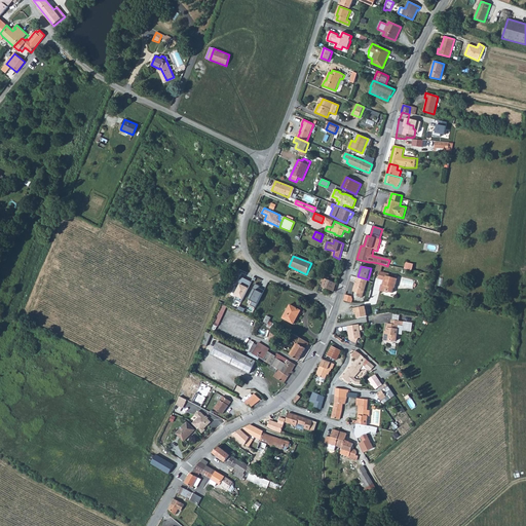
[(380,272),(378,279),(384,280),(383,285),(382,285),(381,292),(386,293),(387,292),(392,293),(393,288),(395,289),(397,278),(388,276),(389,274),(380,272)]
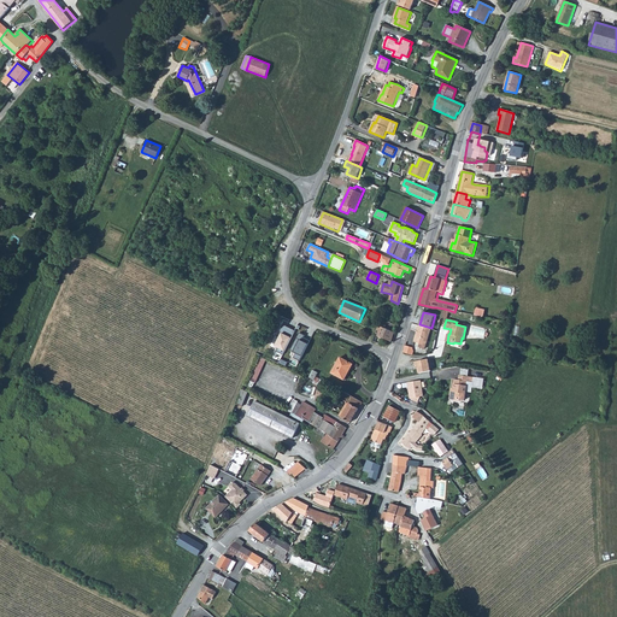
[(387,322),(385,329),(394,333),(394,330),(397,324),(392,323),(387,322)]
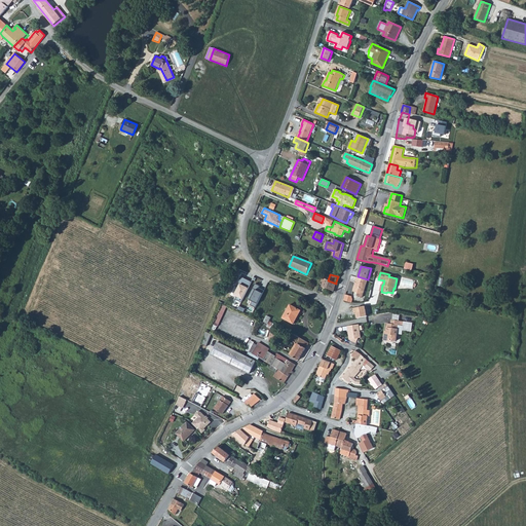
[(368,279),(358,276),(353,292),(358,293),(358,296),(362,298),(368,279)]
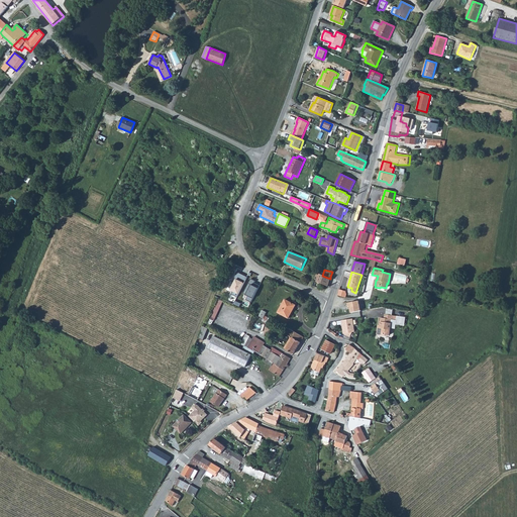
[(236,297),(246,278),(238,273),(229,290),(232,291),(231,294),(236,297)]
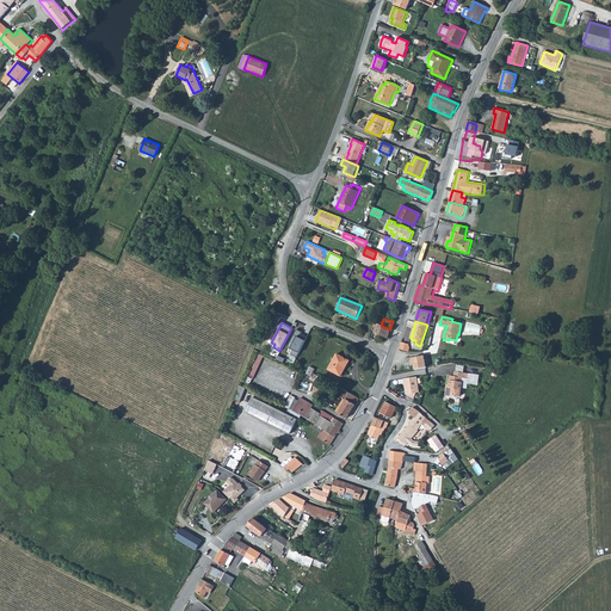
[(374,323),(372,327),(376,328),(375,333),(387,338),(390,329),(381,326),(374,323)]
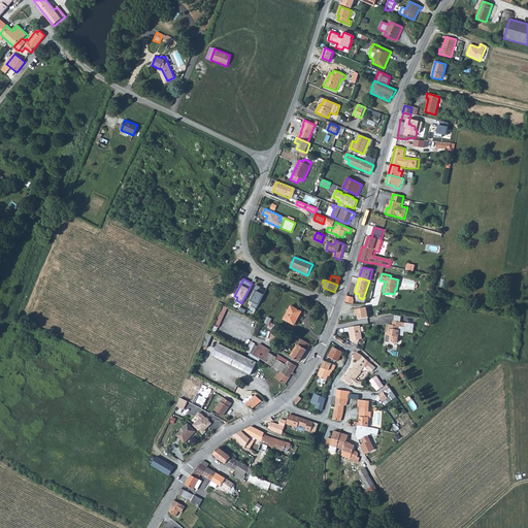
[(256,308),(265,291),(260,289),(261,288),(255,285),(248,300),(253,302),(251,306),(256,308)]
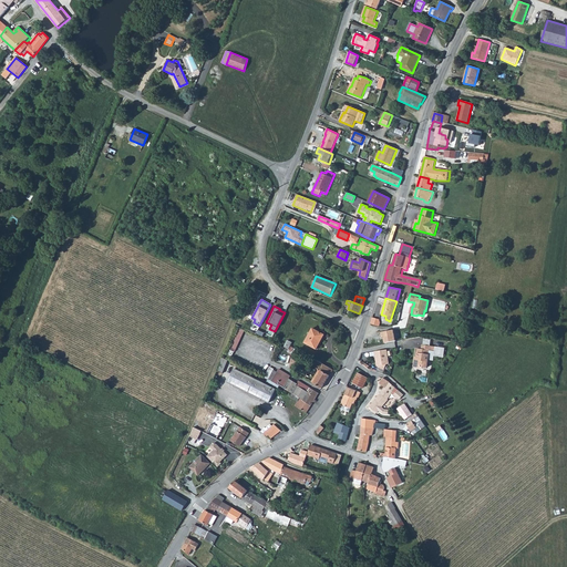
[(312,328),(305,342),(316,349),(319,344),(318,343),(320,339),(321,339),(323,334),(312,328)]
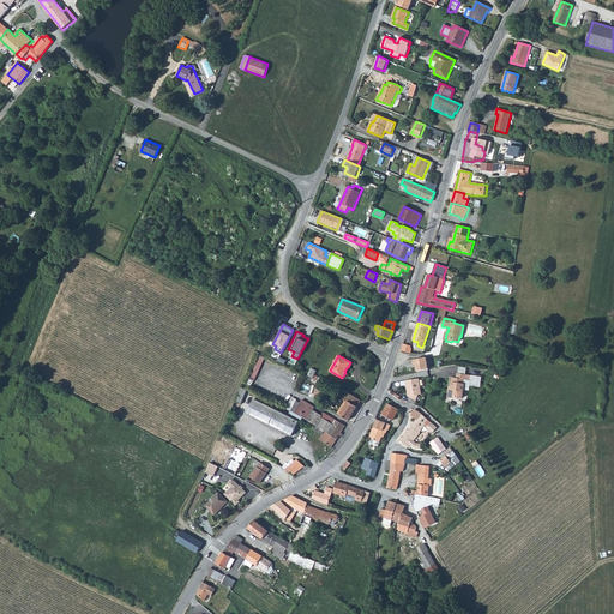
[(265,359),(259,356),(250,378),(254,380),(265,359)]
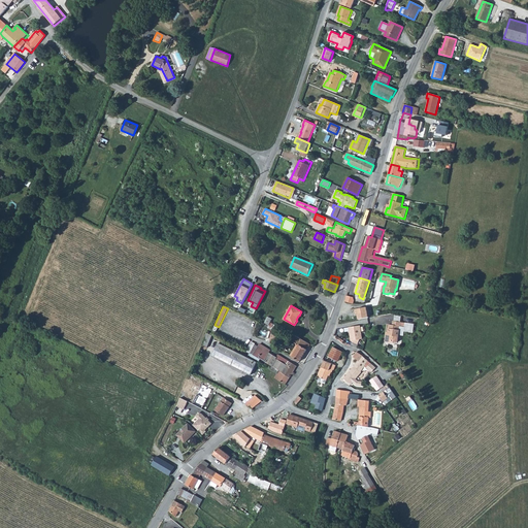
[(367,307),(355,309),(355,314),(357,314),(358,320),(369,318),(367,307)]
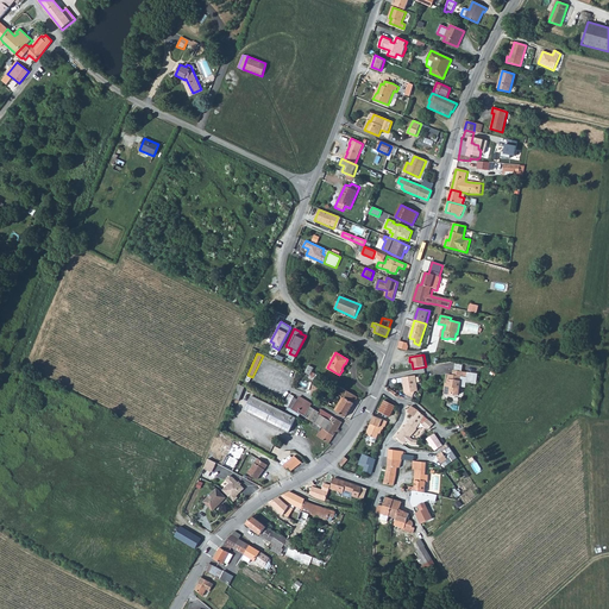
[(447,387),(446,395),(452,396),(452,394),(456,395),(458,395),(459,387),(462,376),(468,377),(468,372),(453,370),(452,375),(450,375),(449,380),(447,380),(447,384),(449,384),(447,387)]
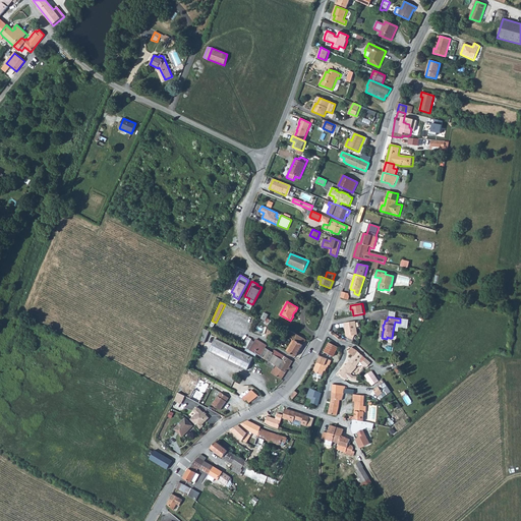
[(265,321),(264,323),(272,327),(274,322),(267,317),(265,321)]
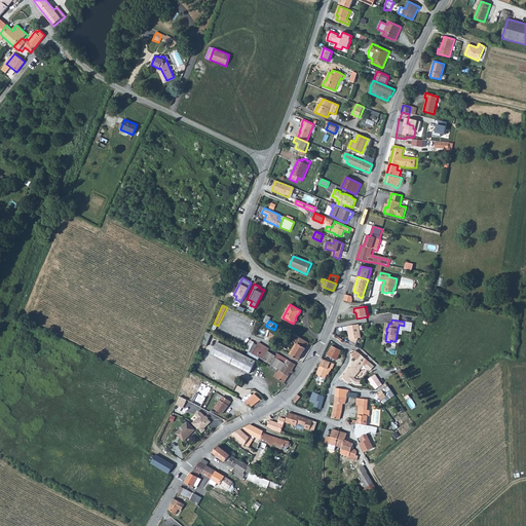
[(413,323),(404,322),(404,326),(399,325),(397,334),(402,334),(403,330),(412,332),(413,323)]
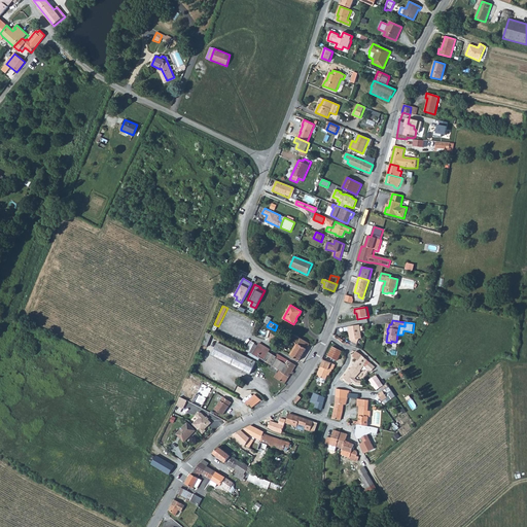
[(359,325),(348,326),(350,341),(352,342),(356,344),(358,339),(361,339),(359,325)]
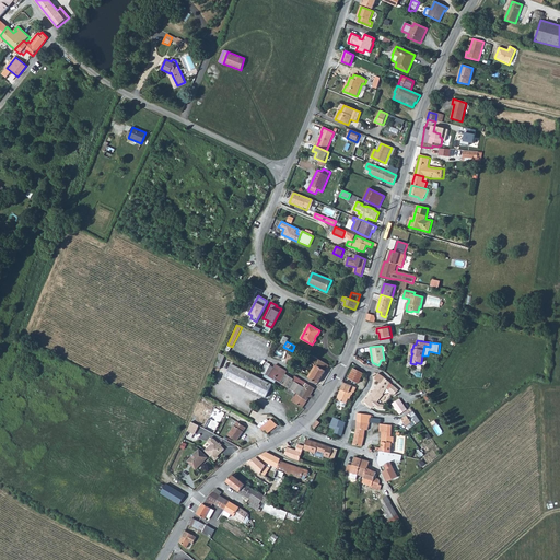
[(223,353),(223,356),(224,356),(229,358),(230,356),(232,357),(234,351),(224,347),(221,352),(223,353)]
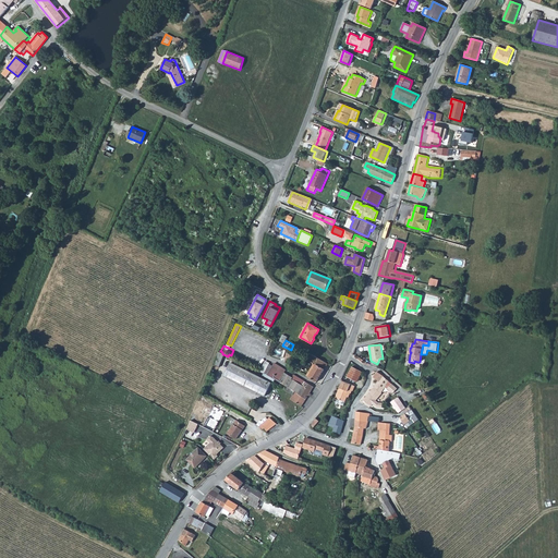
[(213,365),(219,367),(223,354),(222,354),(218,352),(213,365)]
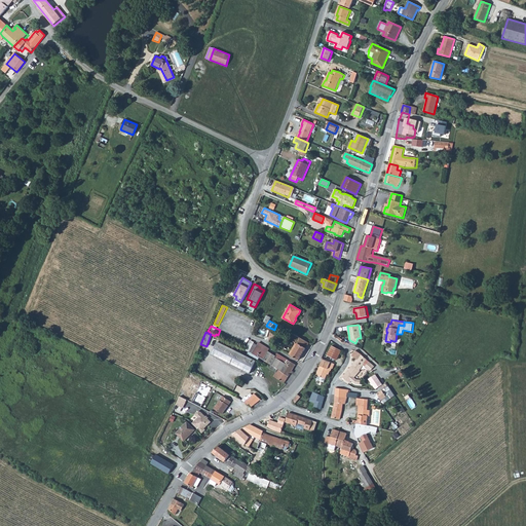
[(307,342),(290,332),(288,334),(290,335),(290,336),(295,338),(293,341),(295,342),(297,343),(292,354),(291,355),(298,360),(305,348),(304,347),(307,342)]
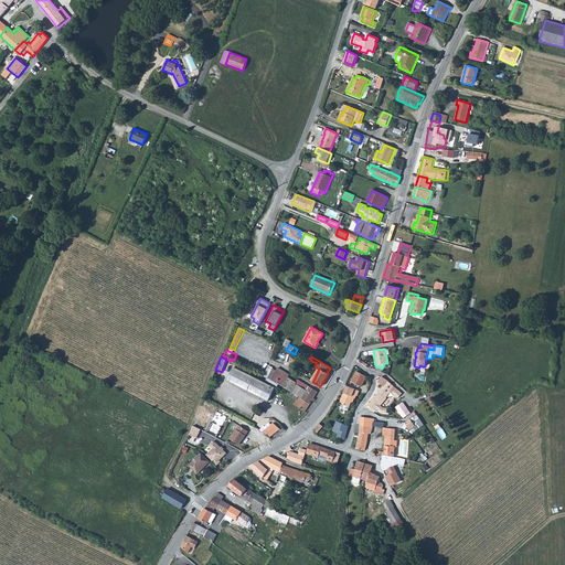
[(233,368),(226,381),(268,402),(275,387),(233,368)]
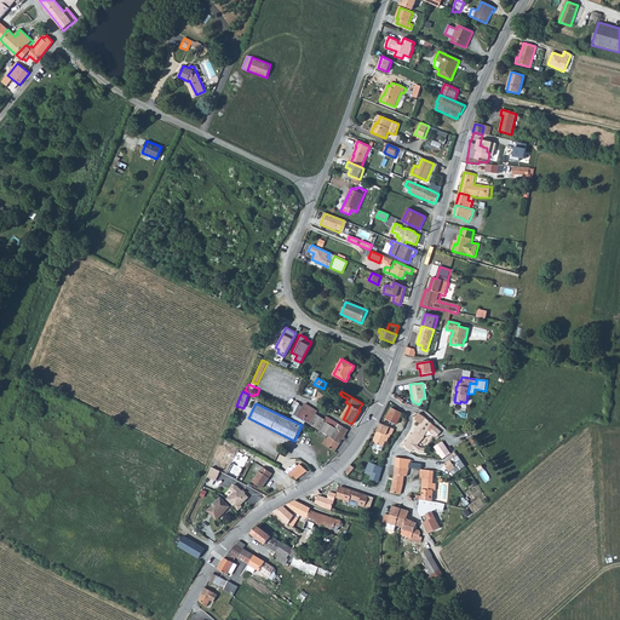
[(293,415),(308,423),(319,430),(331,437),(329,437),(331,438),(339,443),(348,430),(338,424),(336,429),(334,428),(334,426),(329,424),(329,425),(323,422),(323,419),(315,414),(317,411),(304,403),(302,407),(299,405),(293,415)]
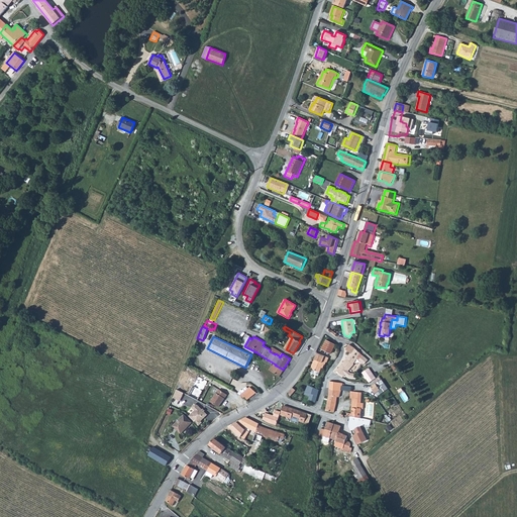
[(284,346),(287,348),(292,337),(290,336),(289,338),(284,346)]
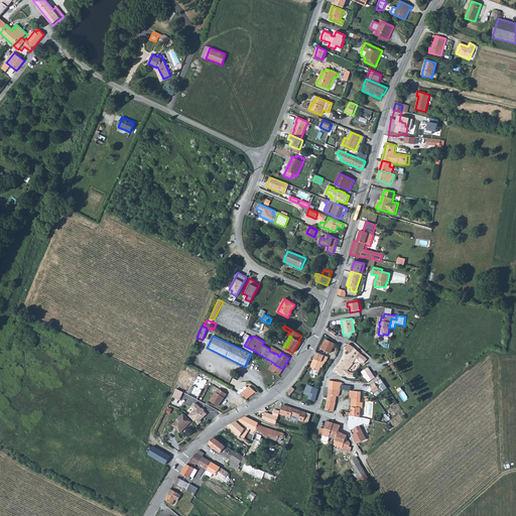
[(325,340),(319,349),(330,354),(335,345),(325,340)]
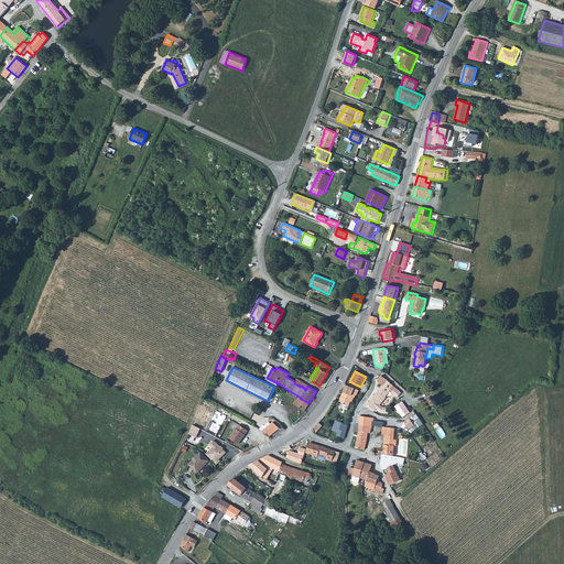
[(378,391),(371,399),(367,404),(375,411),(376,409),(380,412),(384,412),(386,408),(381,408),(379,405),(386,398),(386,397),(389,391),(397,398),(401,393),(396,389),(396,388),(392,386),(393,386),(388,381),(381,376),(377,381),(382,386),(378,391)]
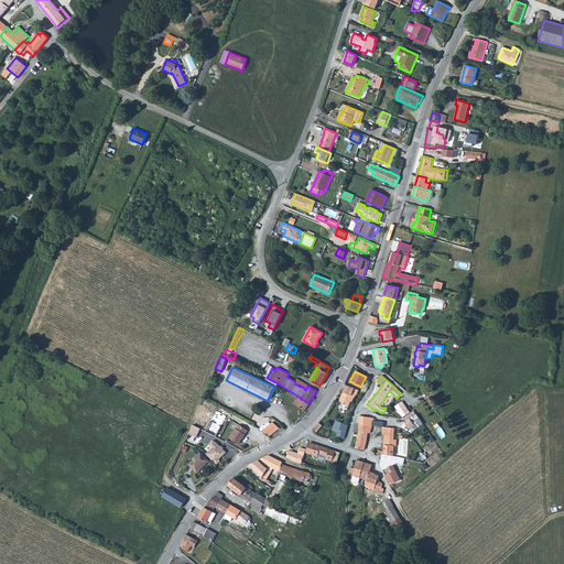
[(356,397),(358,391),(346,386),(338,402),(348,407),(350,401),(351,402),(353,398),(354,399),(355,396),(356,397)]
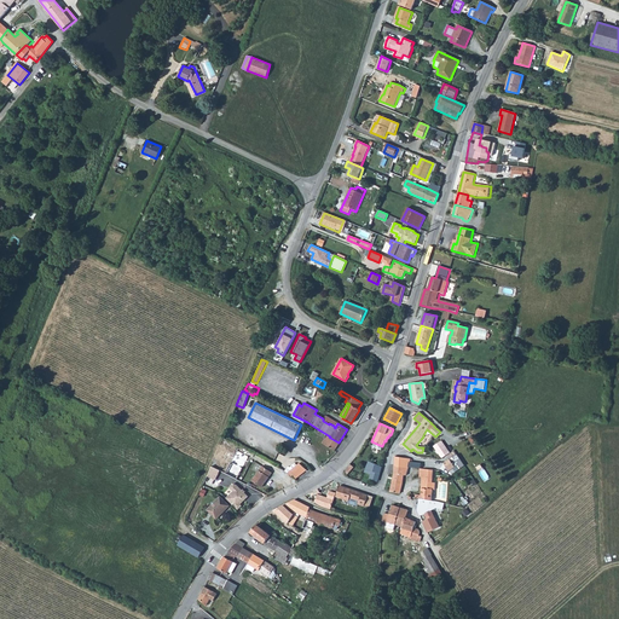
[(330,437),(318,429),(317,433),(324,438),(322,443),(334,450),(339,443),(330,438),(329,437),(330,437)]
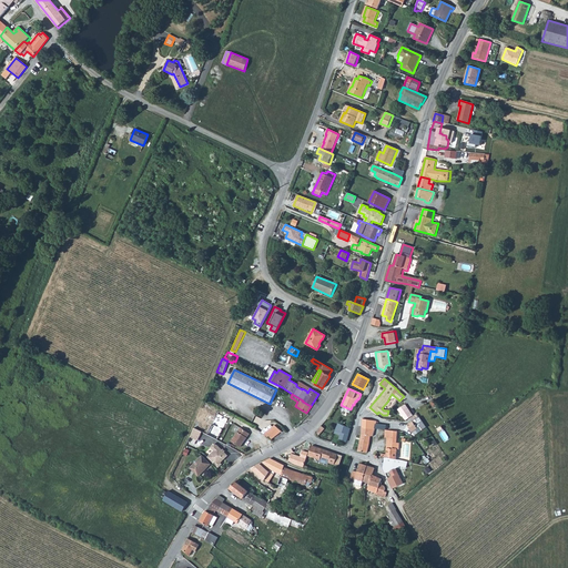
[(398,409),(405,421),(414,416),(406,405),(398,409)]
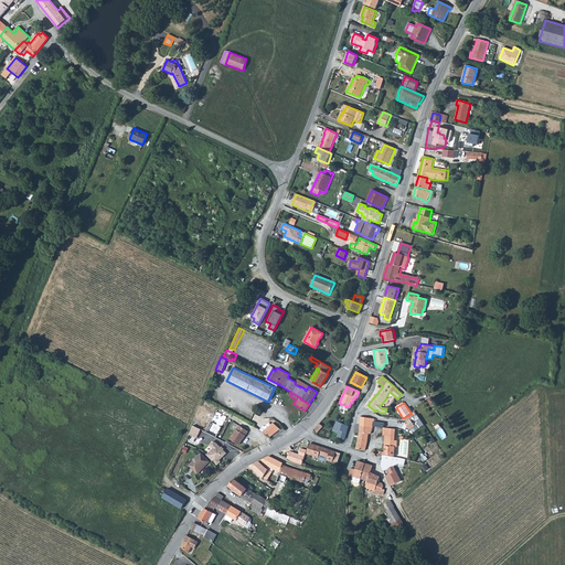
[(409,418),(405,422),(409,429),(417,424),(415,420),(419,418),(416,414),(413,416),(414,418),(412,420),(409,418)]
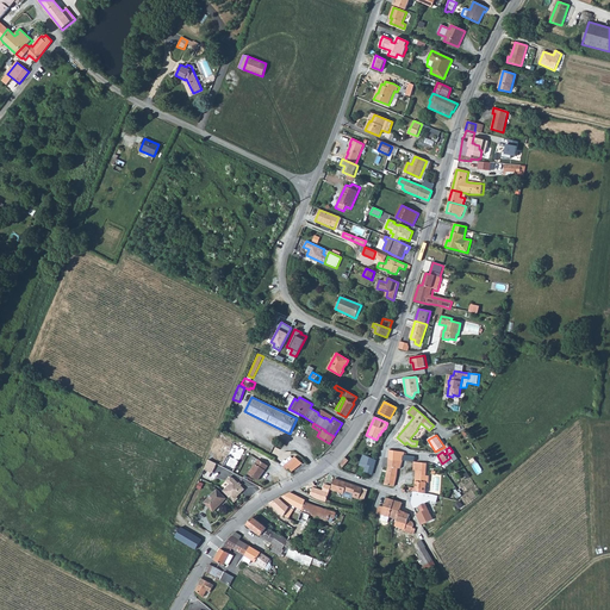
[(404,452),(388,450),(387,465),(386,473),(384,484),(393,486),(398,468),(400,468),(404,453),(404,452)]
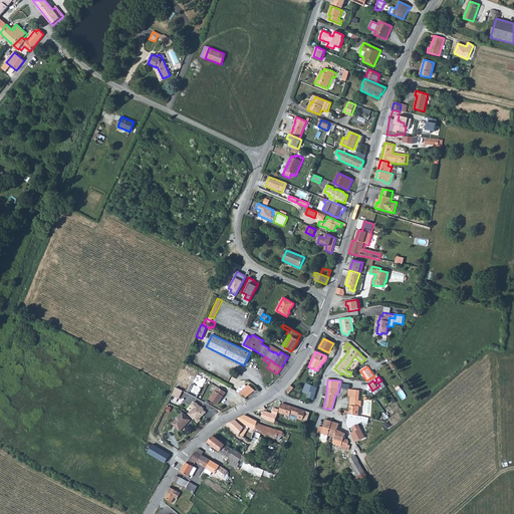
[(313,401),(317,388),(306,382),(302,392),(307,394),(306,399),(313,401)]
